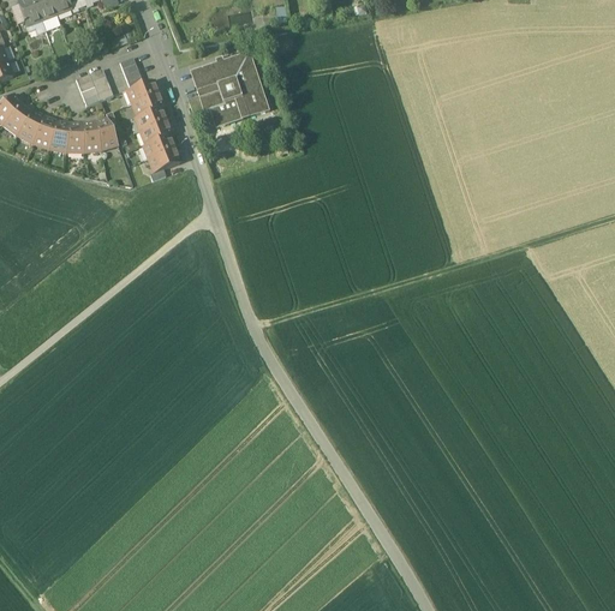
[(27,0),(18,4),(19,6),(25,23),(27,27),(42,21),(34,0),(27,0)]
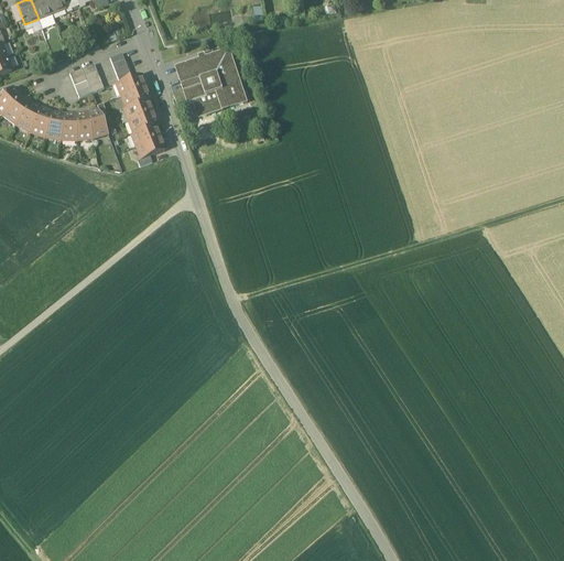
[(52,13),(45,0),(31,0),(39,19),(42,29),(55,23),(52,13)]
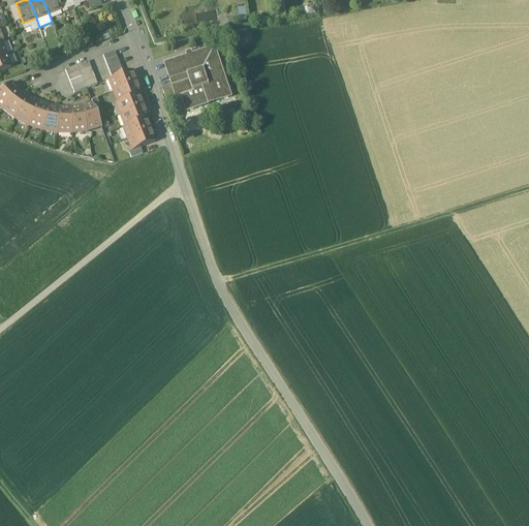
[(59,2),(58,0),(42,0),(49,12),(61,7),(59,2)]
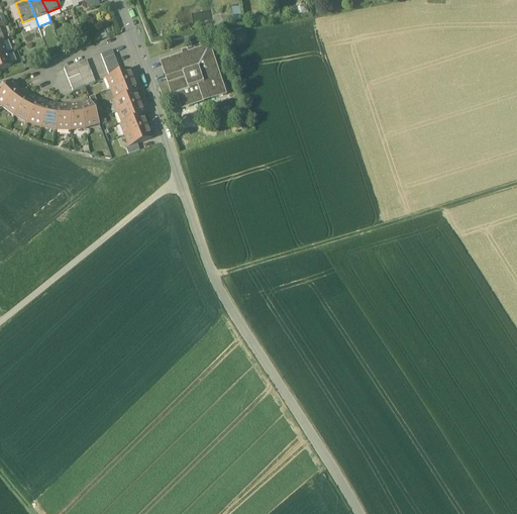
[(91,0),(86,2),(88,8),(99,4),(98,0),(91,0)]
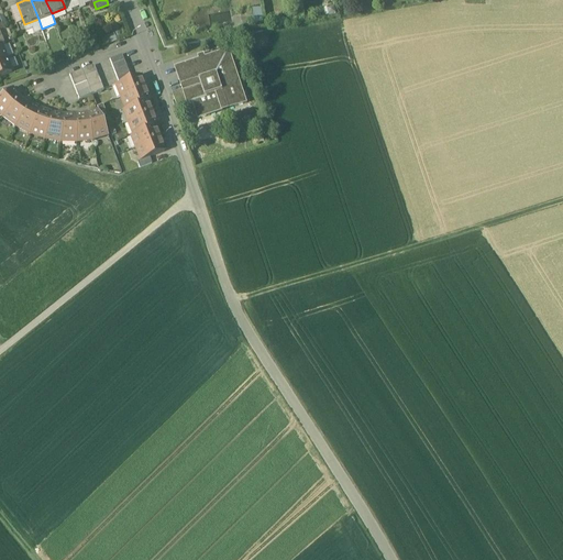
[(23,21),(18,6),(11,8),(17,22),(21,20),(22,21),(23,21)]
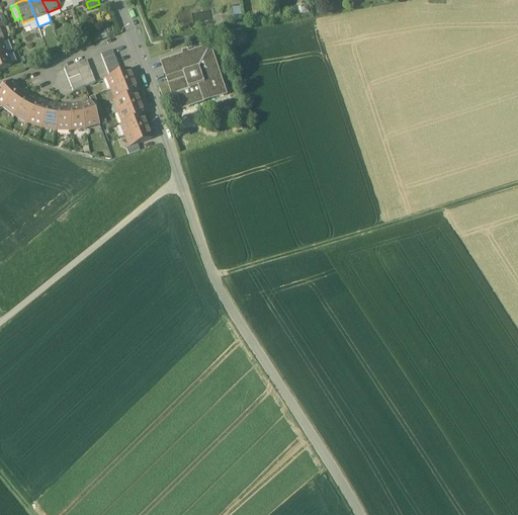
[(235,18),(244,17),(243,6),(234,7),(235,18)]
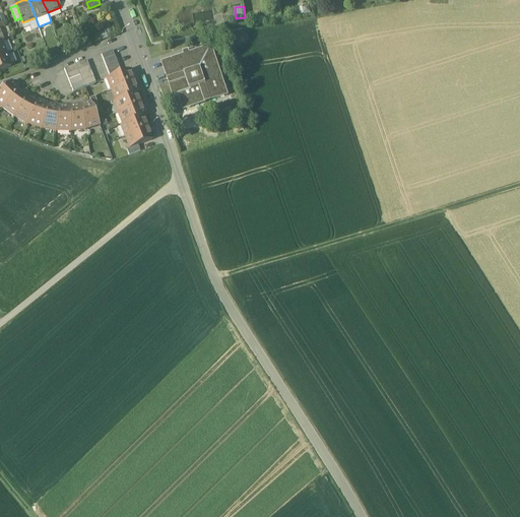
[(36,17),(22,22),(24,26),(31,23),(34,28),(39,26),(36,17)]
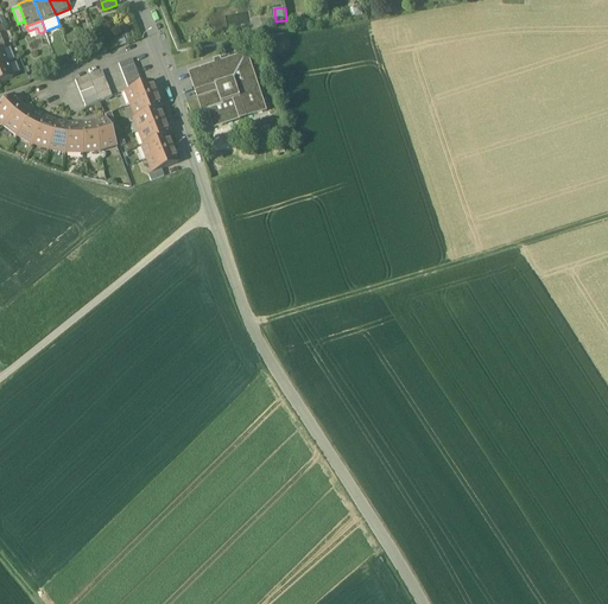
[(221,62),(216,63),(215,61),(189,70),(197,96),(188,99),(192,114),(208,108),(213,126),(227,122),(226,119),(239,115),(240,118),(241,118),(240,114),(253,110),(253,113),(266,108),(255,76),(253,77),(248,61),(251,61),(247,50),(220,59),(221,62)]
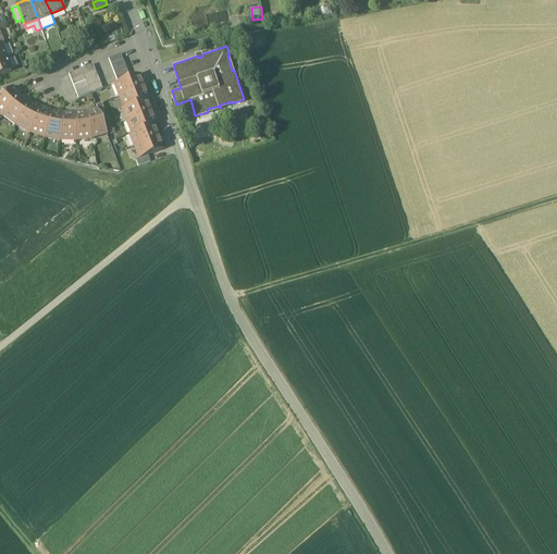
[(121,51),(108,57),(111,62),(123,58),(121,51)]
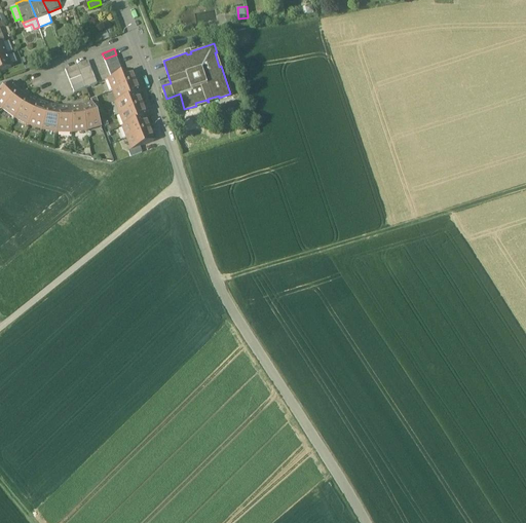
[(6,52),(0,53),(0,69),(11,65),(9,63),(10,62),(8,54),(7,54),(6,52)]
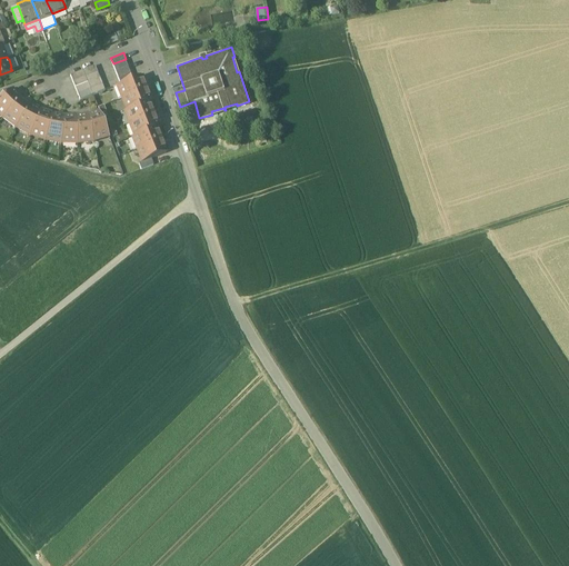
[(126,59),(113,63),(116,70),(128,65),(126,59)]
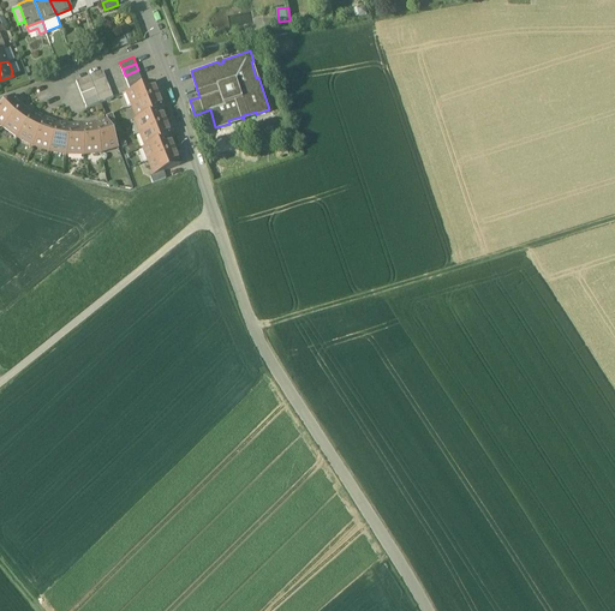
[(102,69),(89,75),(91,81),(105,76),(102,69)]
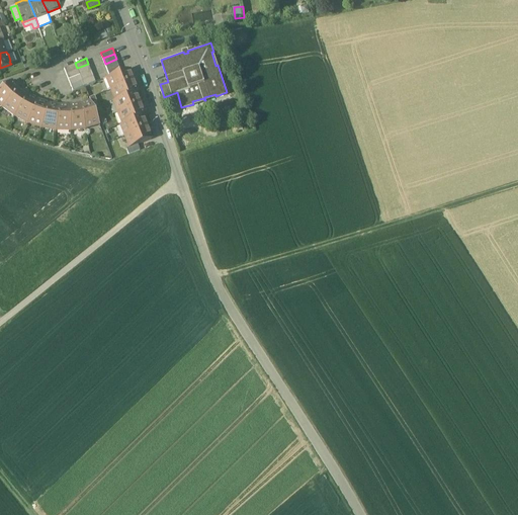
[(116,59),(105,64),(107,69),(118,65),(116,59)]
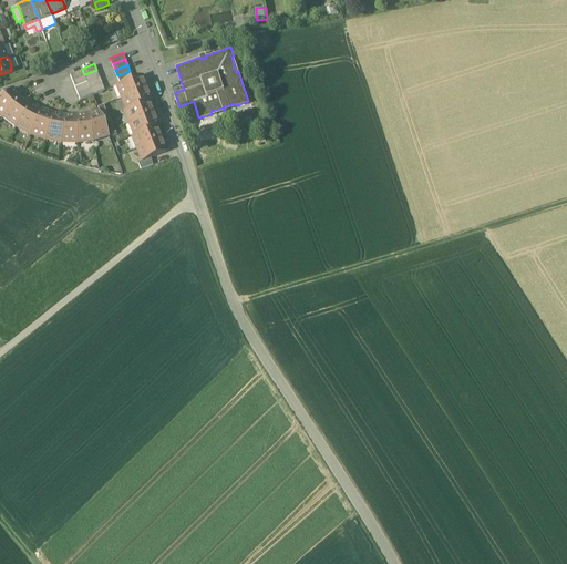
[(82,69),(70,73),(72,79),(84,74),(82,69)]
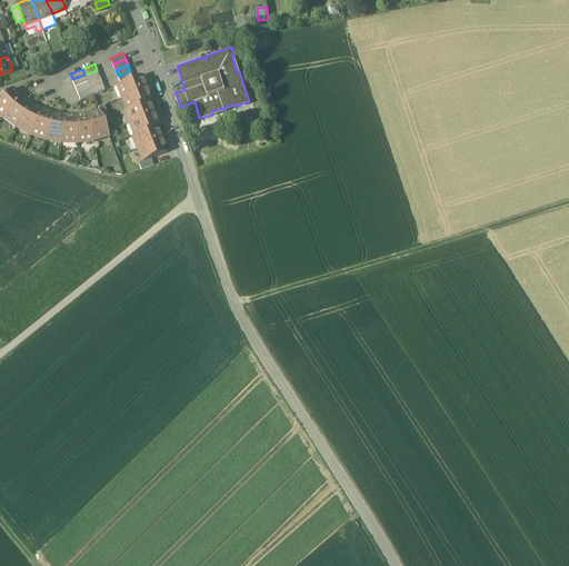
[(97,70),(85,75),(87,81),(100,76),(97,70)]
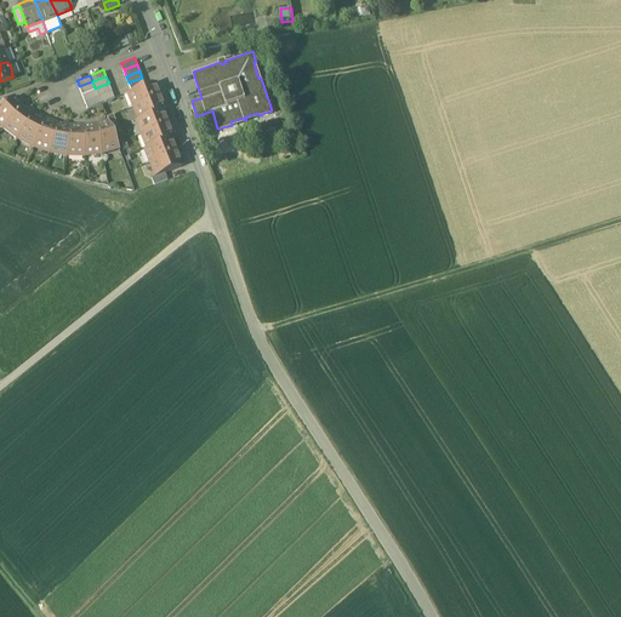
[(142,78),(129,83),(131,90),(144,85),(142,78)]
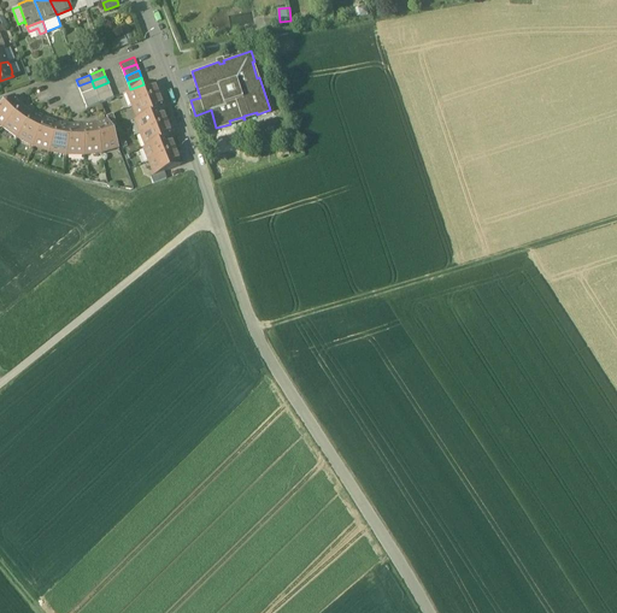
[(92,81),(78,86),(81,93),(94,88),(92,81)]
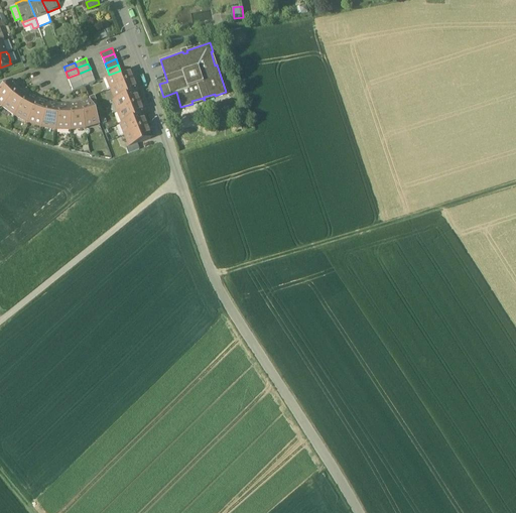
[(109,75),(107,76),(112,87),(131,80),(129,75),(130,75),(128,68),(120,71),(109,75)]
